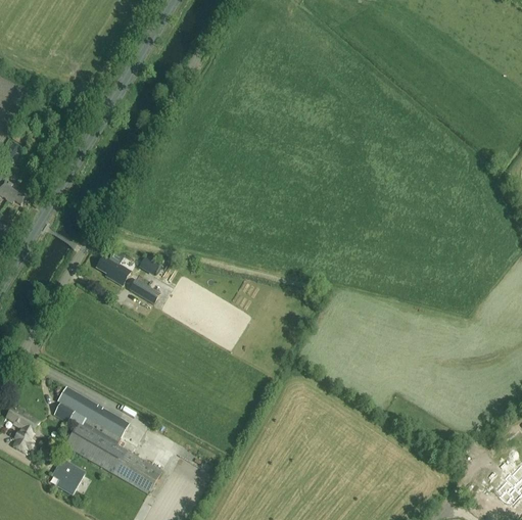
[(11,142),(2,154),(9,159),(17,146),(11,142)]
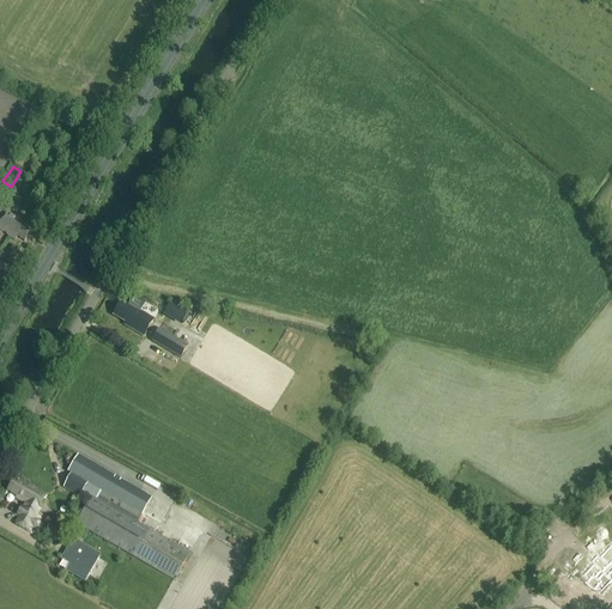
[(16,235),(23,239),(31,227),(19,219),(20,215),(6,206),(0,214),(0,229),(13,237),(16,235)]
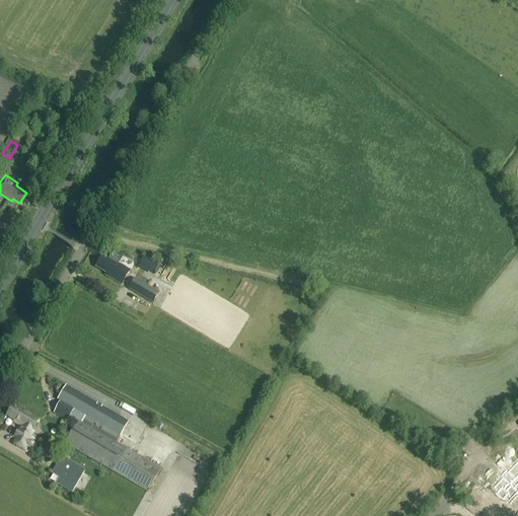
[(152,271),(158,261),(144,251),(138,262),(152,271)]
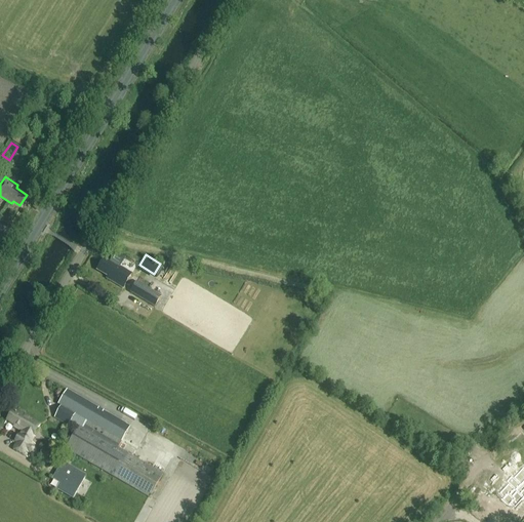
[(107,261),(102,258),(96,268),(107,274),(106,276),(120,285),(129,272),(108,258),(107,261)]
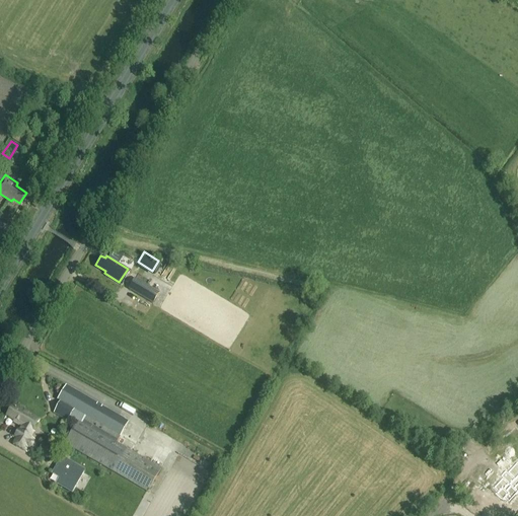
[(134,276),(128,287),(151,301),(158,290),(134,276)]
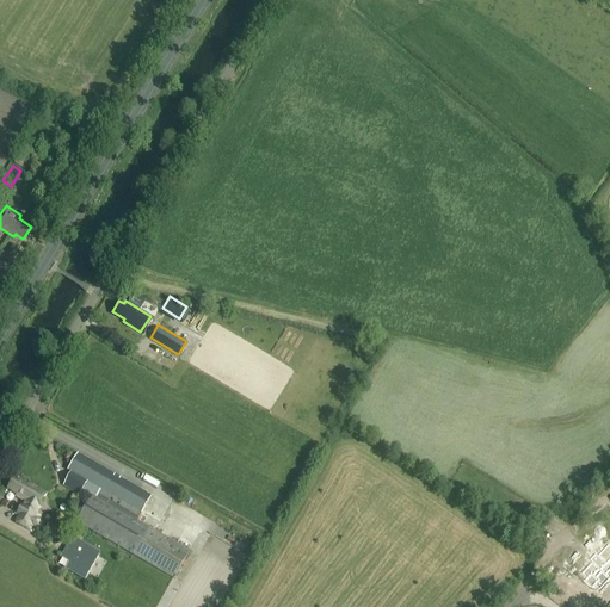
[(172,576),(189,547),(137,519),(139,515),(137,515),(151,494),(76,451),(67,468),(69,469),(61,483),(78,493),(81,488),(90,493),(74,519),(172,576)]
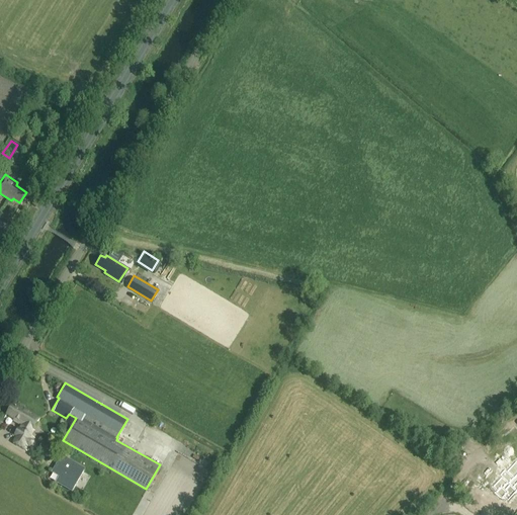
[(12,420),(19,424),(13,436),(14,436),(10,443),(24,451),(32,438),(29,436),(32,432),(30,430),(38,417),(15,404),(14,406),(11,404),(6,413),(14,417),(12,420)]
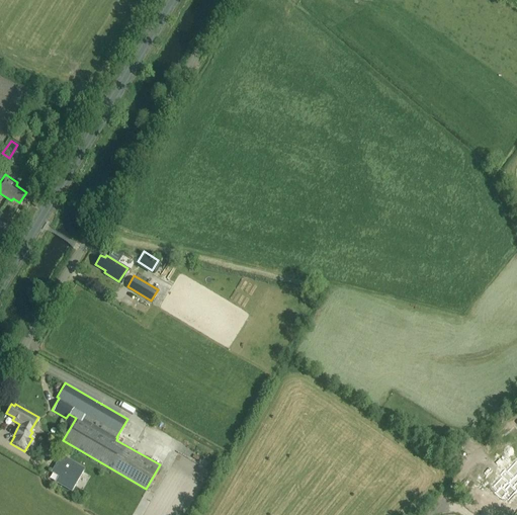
[(71,490),(84,466),(61,452),(51,470),(58,475),(54,481),(71,490)]
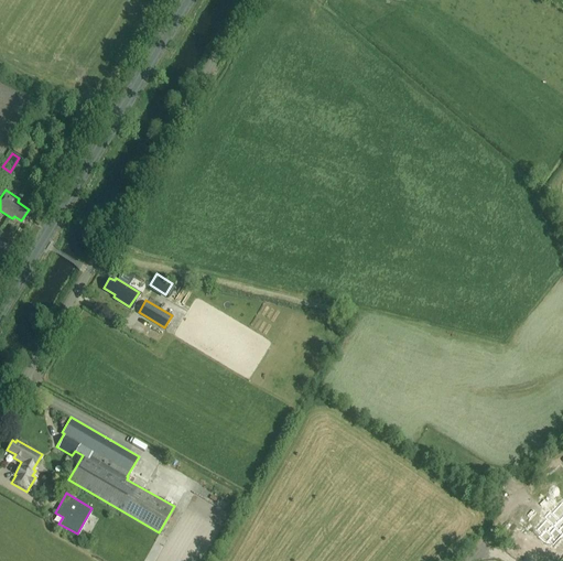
[(562,502),(560,499),(551,509),(549,507),(542,514),(543,516),(534,526),(539,531),(538,532),(544,539),(547,538),(551,542),(562,529),(562,502)]
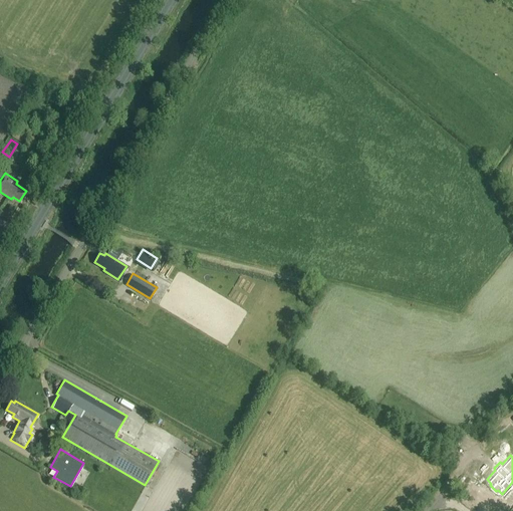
[(475,493),(485,501),(489,496),(480,488),(475,493)]
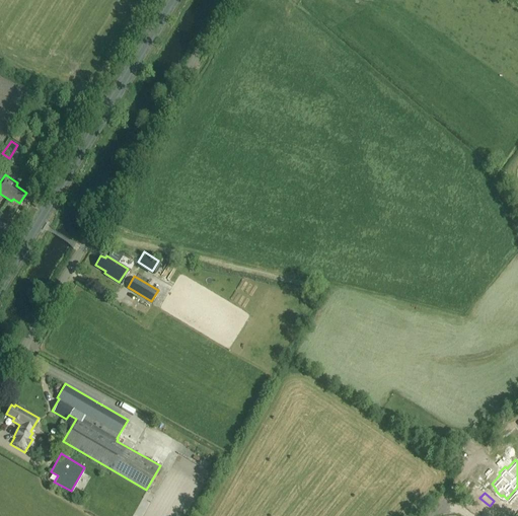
All buildings are outlined.
